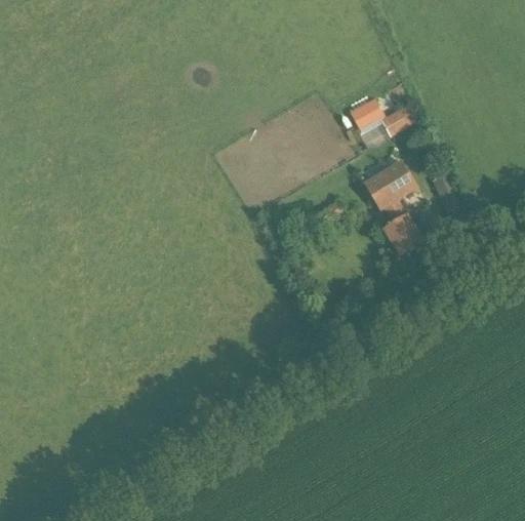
[(381,116),(385,117),(386,116),(375,97),(350,111),(360,129),(379,117),(381,116)]
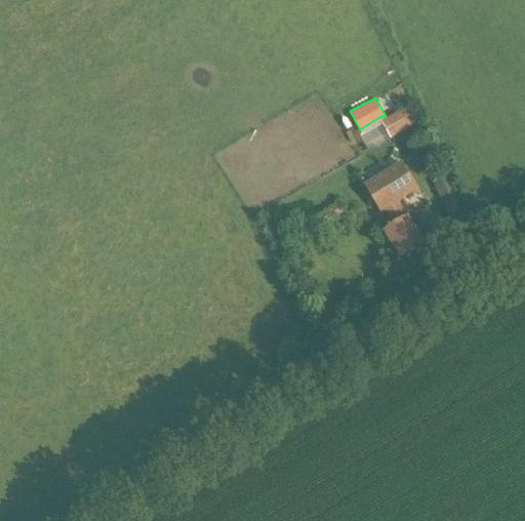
[(385,117),(380,119),(391,136),(418,120),(408,103),(386,116),(385,117)]
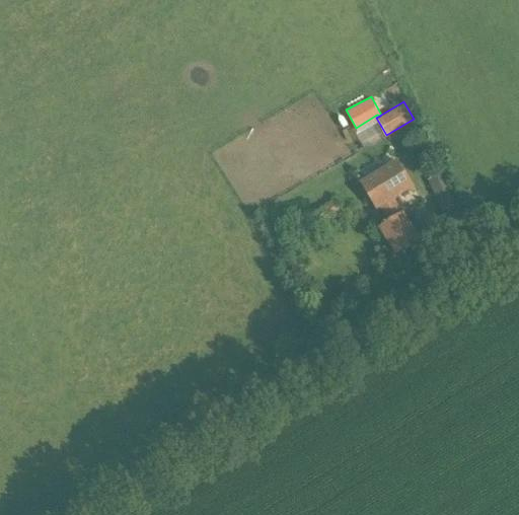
[(402,212),(394,199),(414,186),(396,157),(357,181),(375,209),(380,206),(389,221),(379,227),(396,253),(420,239),(402,212)]
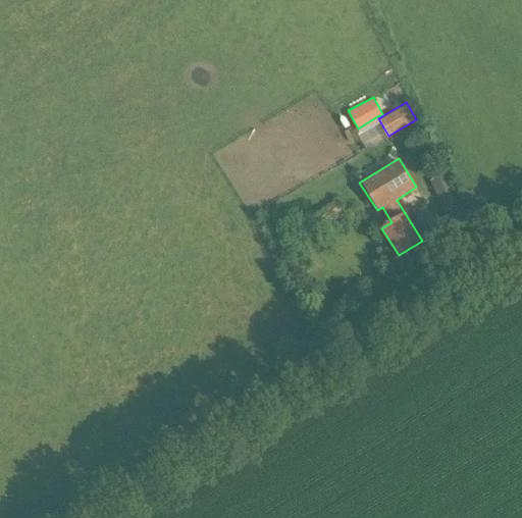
[(447,170),(444,163),(430,169),(434,177),(430,179),(444,210),(463,202),(449,170),(447,170)]
